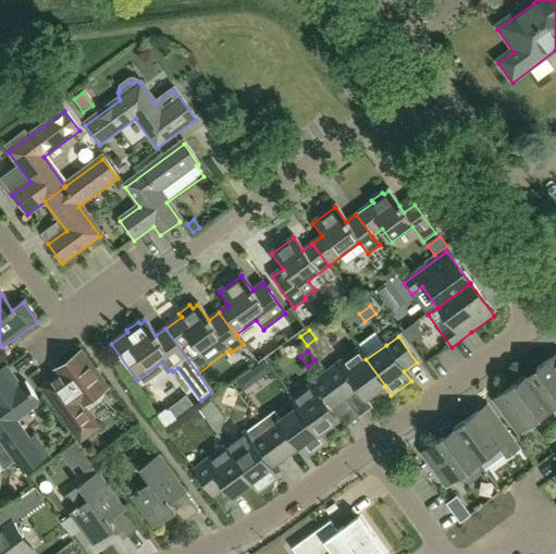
[(385,385),(366,359),(359,351),(326,374),(346,399),(359,391),(366,401),(384,386),(385,385)]
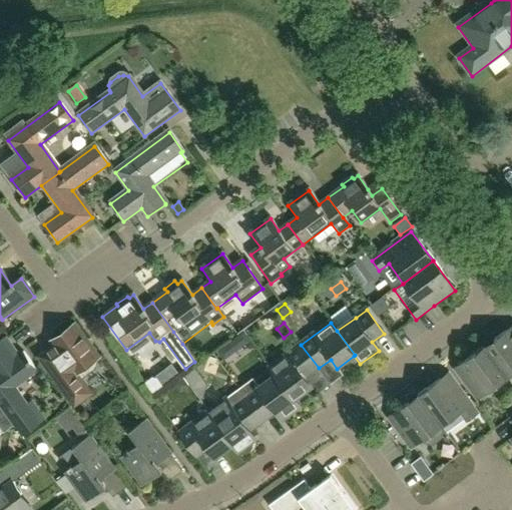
[(58,353),(42,365),(73,407),(89,395),(79,381),(94,371),(95,369),(97,367),(97,364),(98,362),(97,359),(73,327),(51,343),(58,353)]
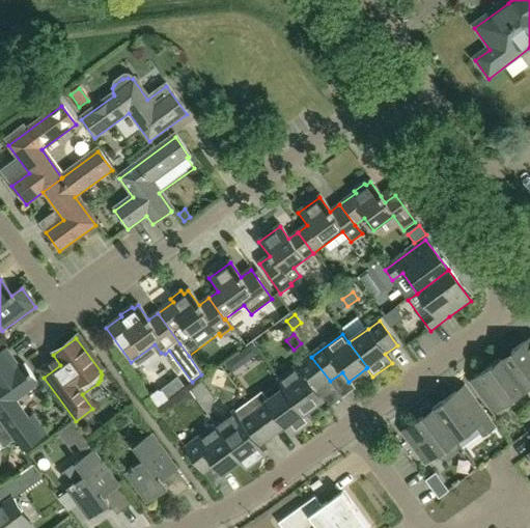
[(529,338),(501,360),(525,391),(529,387),(529,338)]
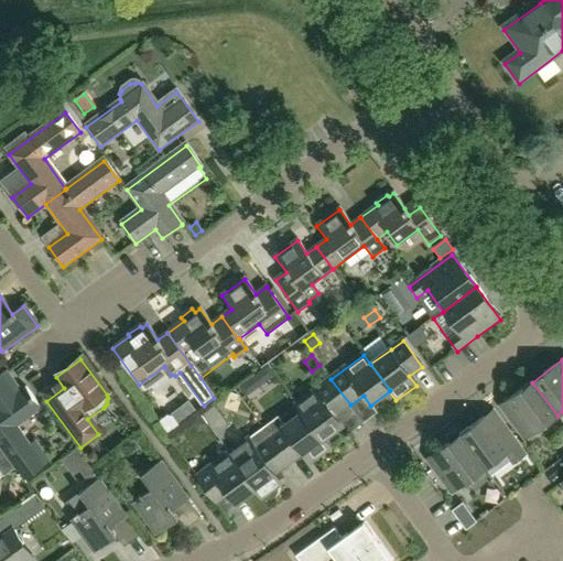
[(268,365),(258,373),(263,379),(267,380),(274,375),(268,365)]
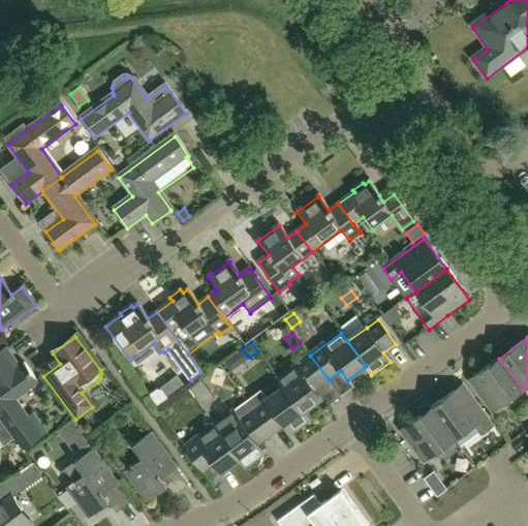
[(0,423),(1,423),(12,439),(22,452),(45,434),(32,415),(27,419),(14,401),(37,384),(24,365),(19,368),(5,349),(0,352),(0,423)]
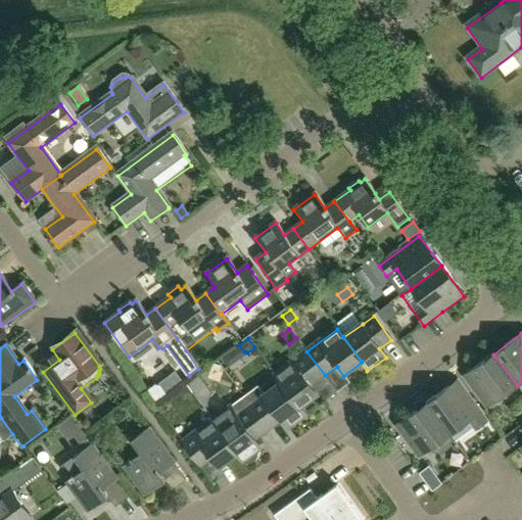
[(311,386),(322,378),(303,353),(275,375),(298,409),(317,395),(311,386)]
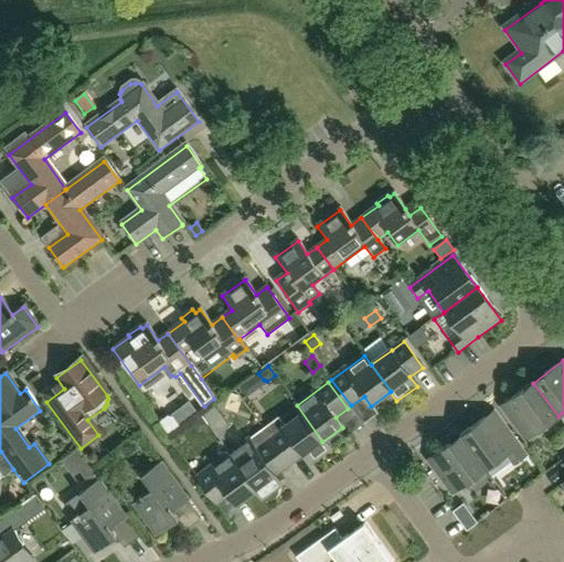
[(559,416),(533,383),(500,407),(525,442),(559,416)]
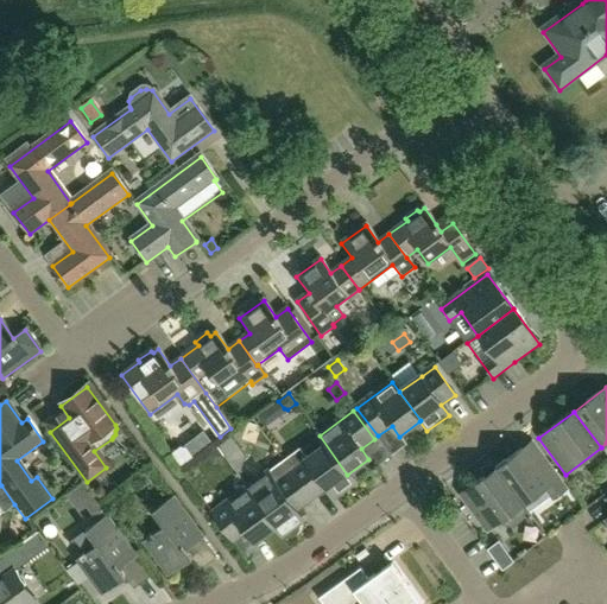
[(233,436),(221,444),(229,456),(241,447),(233,436)]
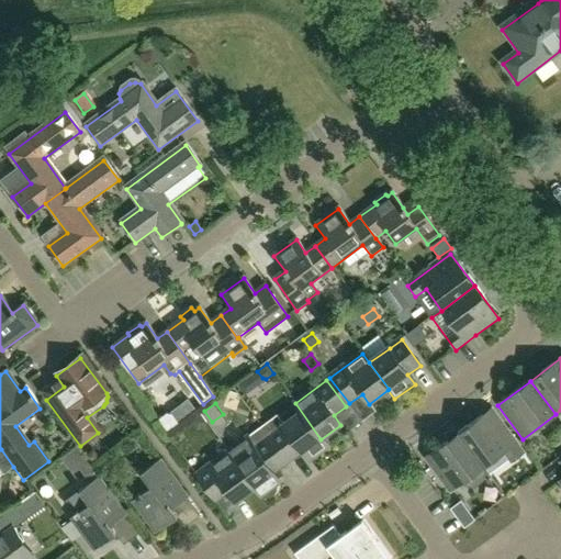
[(328,449),(321,439),(295,403),(264,426),(289,464),(301,454),(307,464),(328,449)]
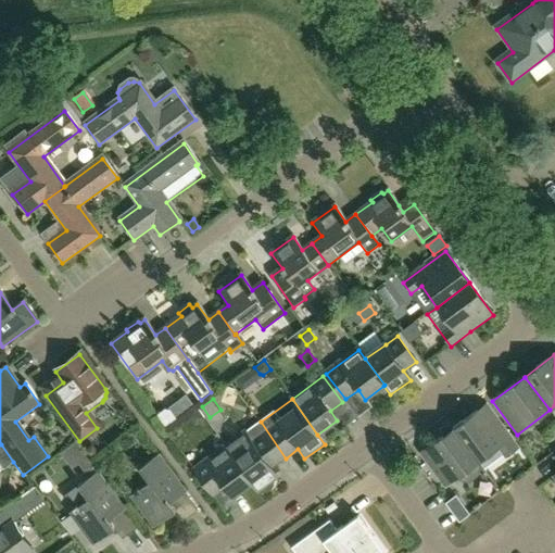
[(518,450),(486,406),(453,430),(478,463),(499,448),(506,459),(518,450)]
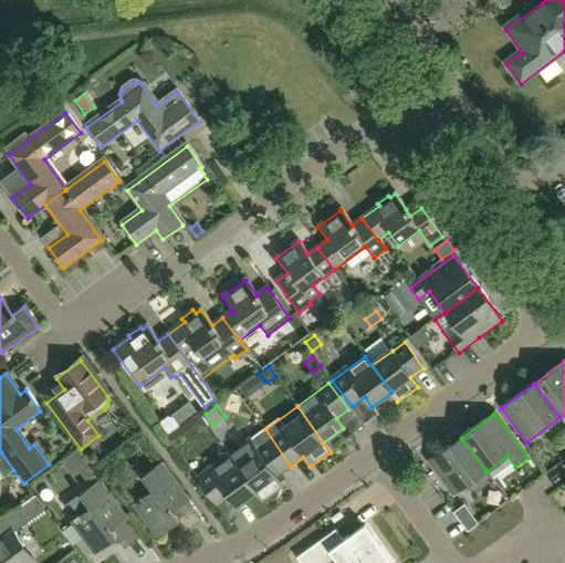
[(173,420),(168,419),(159,426),(168,438),(179,429),(173,420)]
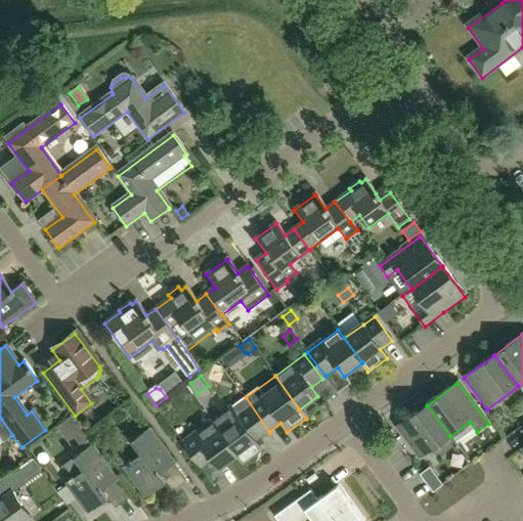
[(184,389),(177,394),(181,400),(186,400),(190,397),(184,389)]
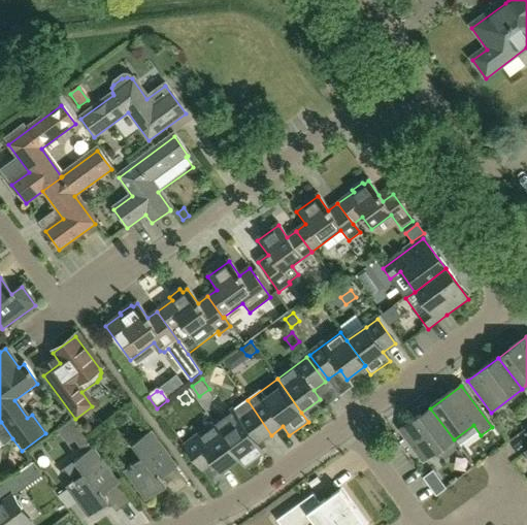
[(260,451),(263,448),(260,443),(267,437),(243,403),(215,425),(238,458),(236,460),(243,469),(243,468),(246,469),(250,470),(253,469),(256,467),(258,464),(259,461),(258,458),(262,455),(260,451)]
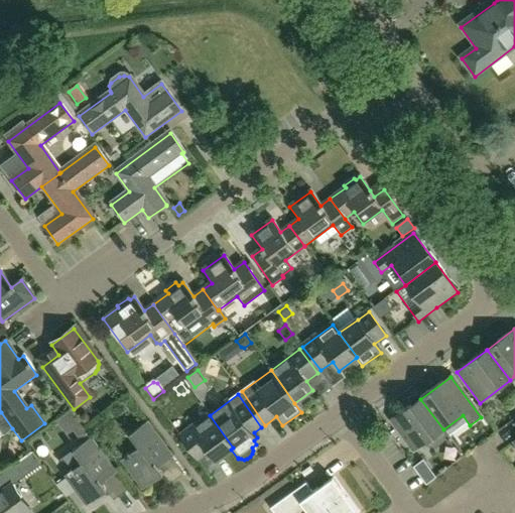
[(443,443),(445,436),(443,429),(420,399),(417,397),(413,397),(411,399),(410,403),(411,406),(390,421),(413,452),(423,444),(429,449),(436,449),(443,443)]
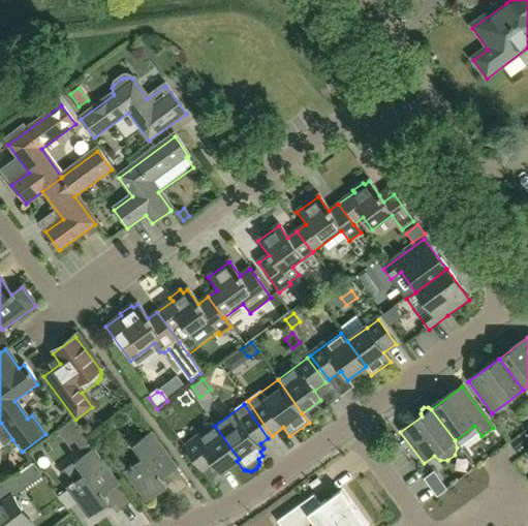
[(71,423),(58,433),(68,447),(74,443),(84,456),(92,450),(71,423)]
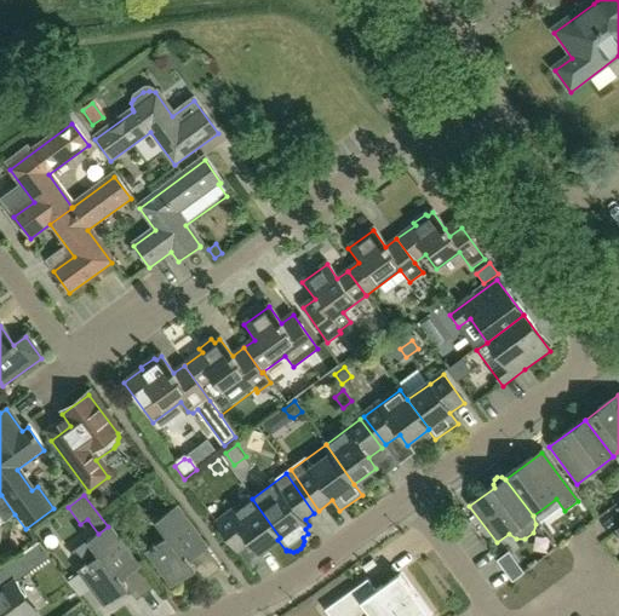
[(280,537),(252,499),(217,525),(238,553),(251,543),(258,554),(278,540),(280,537)]
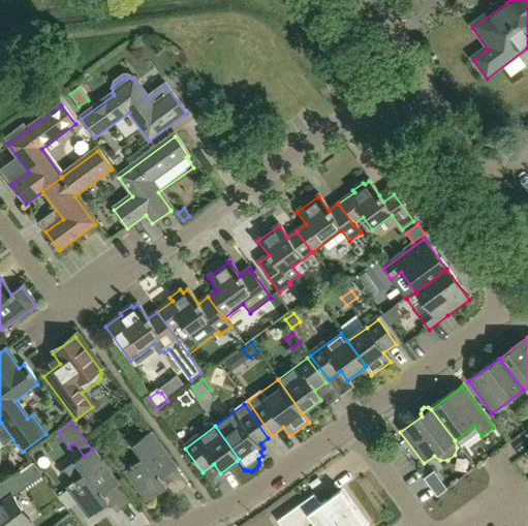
[(177,470),(150,433),(131,447),(141,460),(124,473),(146,503),(166,488),(161,481),(177,470)]
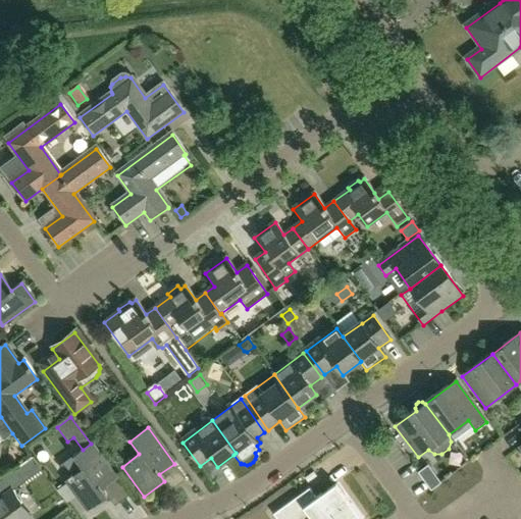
[(102,490),(117,480),(91,444),(83,450),(59,467),(69,479),(64,482),(87,513),(107,498),(102,490)]
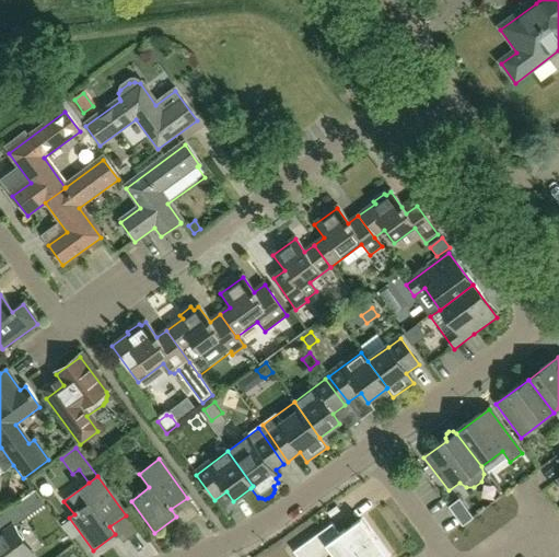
[(27,556),(19,545),(22,542),(13,529),(26,519),(16,506),(0,517),(0,556),(27,556)]
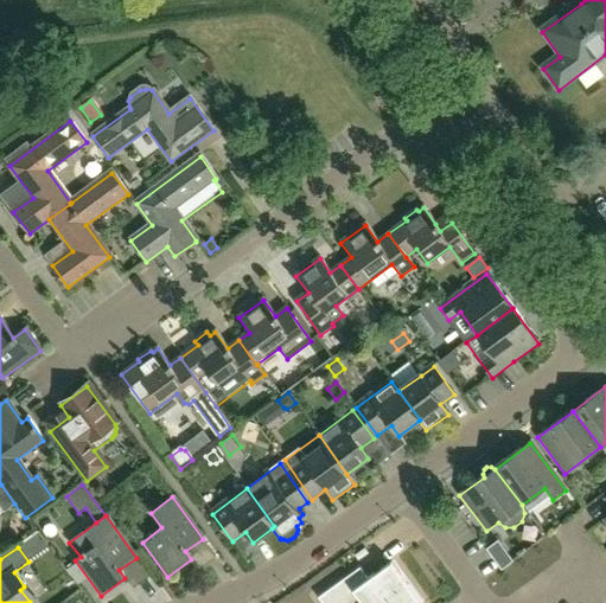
[(353,602),(364,596),(369,602),(418,602),(391,565),(368,582),(359,571),(319,600),(321,602),(353,602)]
